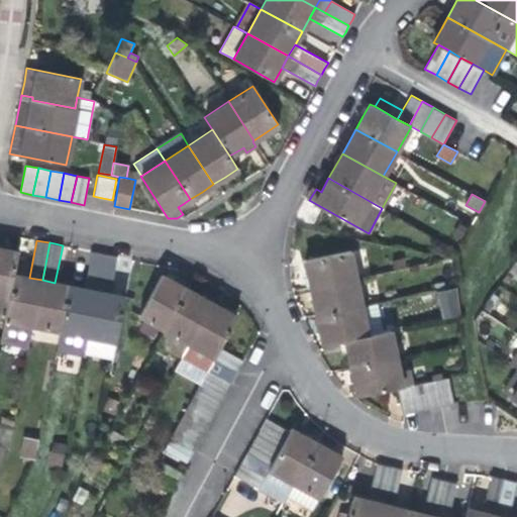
[(2,248),(0,247),(0,314),(5,316),(13,275),(18,251),(2,248)]
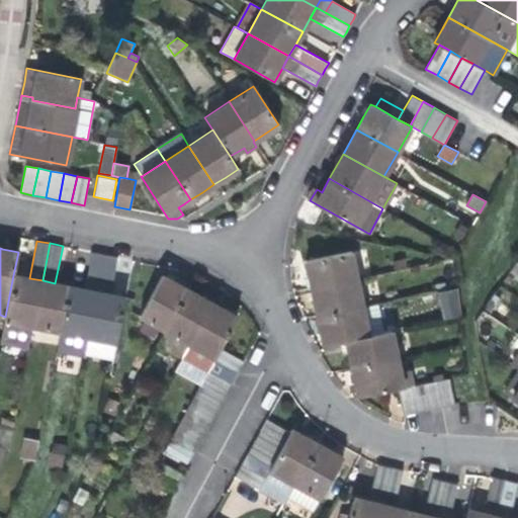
[(357,279),(351,251),(306,260),(309,275),(311,288),(357,279)]
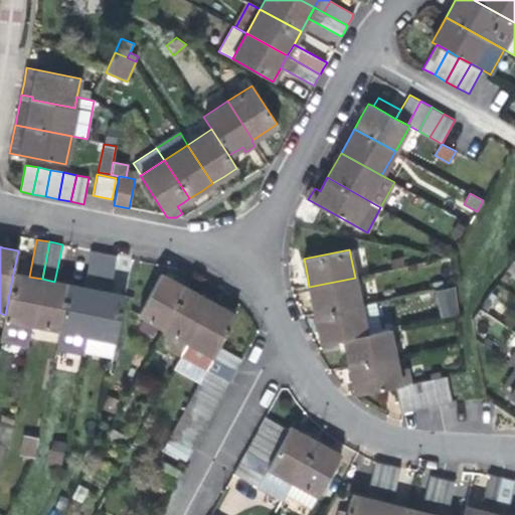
[(83,287),(97,290),(105,252),(99,251),(92,250),(83,287)]
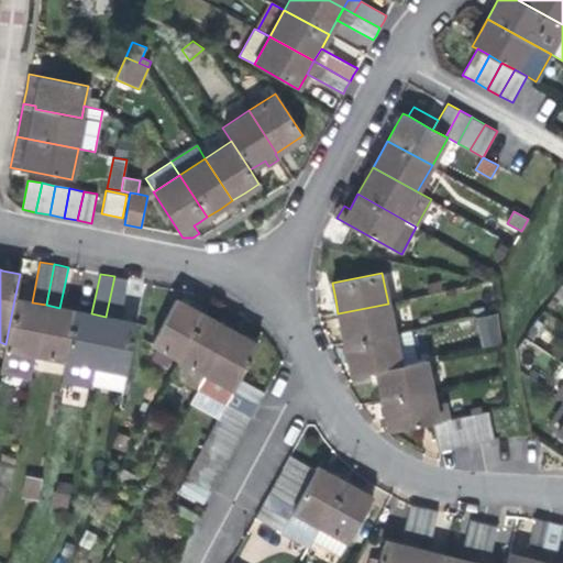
[(114,276),(106,317),(120,319),(128,279),(121,277),(114,276)]
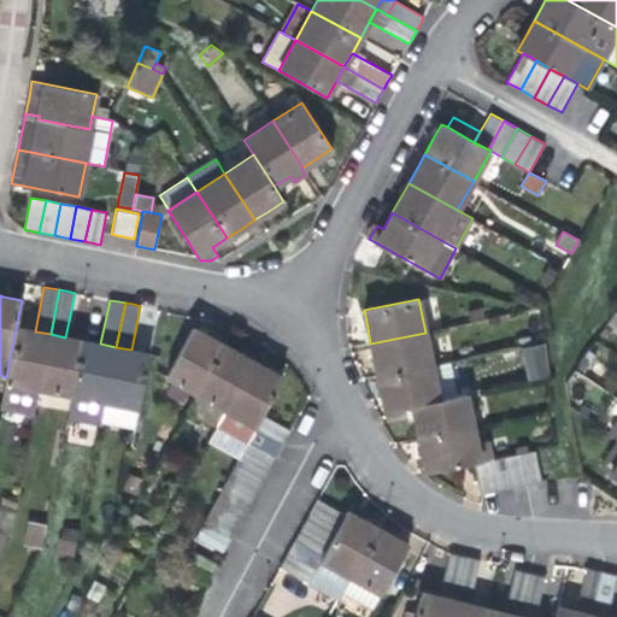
[(40,388),(51,334),(35,331),(16,328),(6,377),(0,407),(34,413),(40,388)]
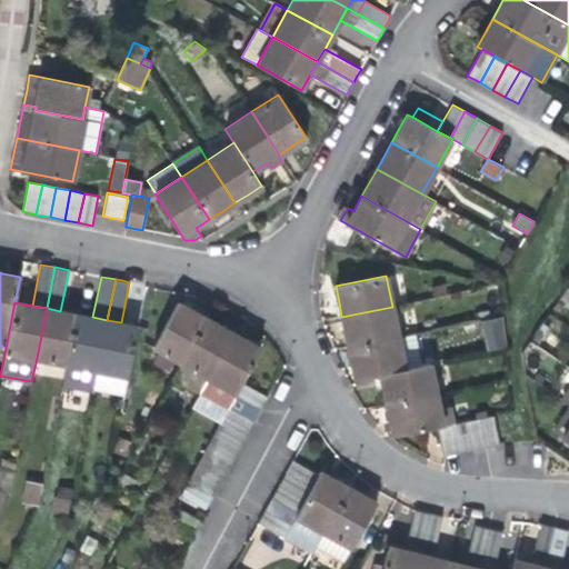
[(195,311),(178,302),(153,347),(181,362),(206,318),(195,311)]
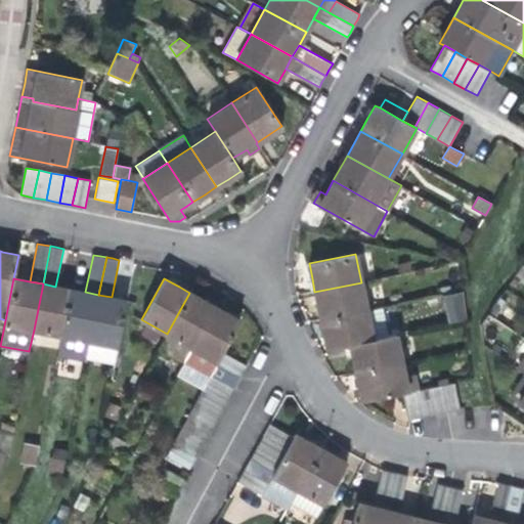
[(366,310),(361,282),(314,292),(317,306),(320,319),(366,310)]
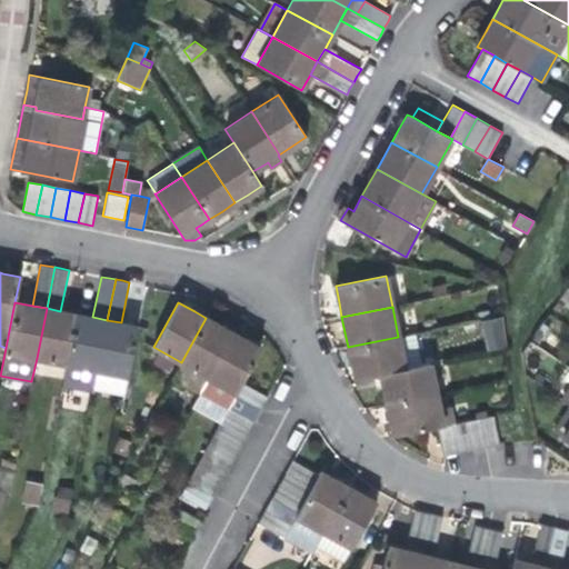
[(60,311),(47,308),(37,358),(67,365),(77,315),(60,311)]
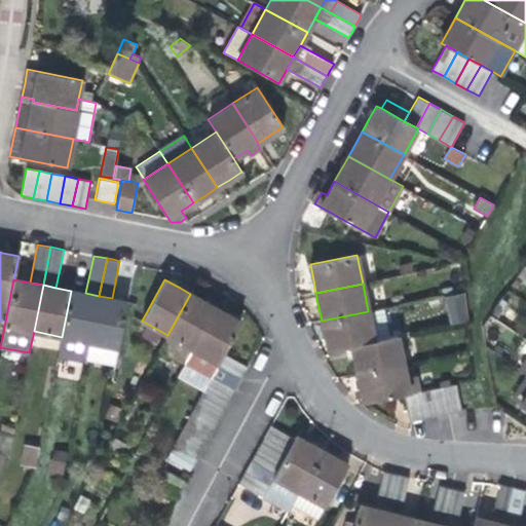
[(89,342),(99,296),(85,293),(71,291),(62,337),(57,362),(60,363),(61,358),(85,363),(89,342)]
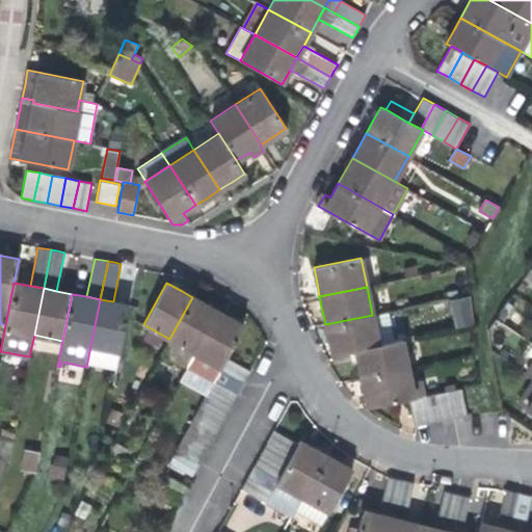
[(474,324),(469,295),(450,298),(456,327),(474,324)]
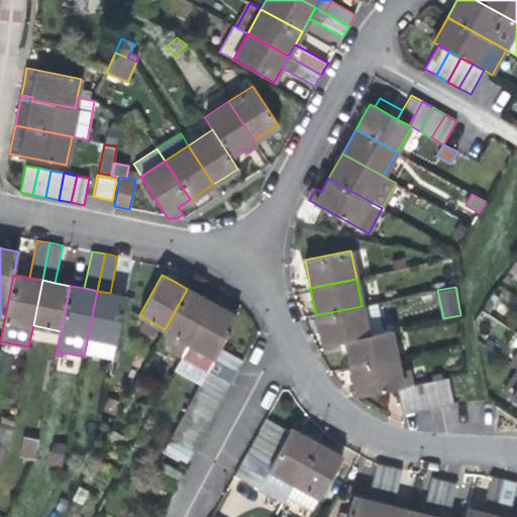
[(201,296),(187,289),(165,329),(190,342),(212,302),(201,296)]
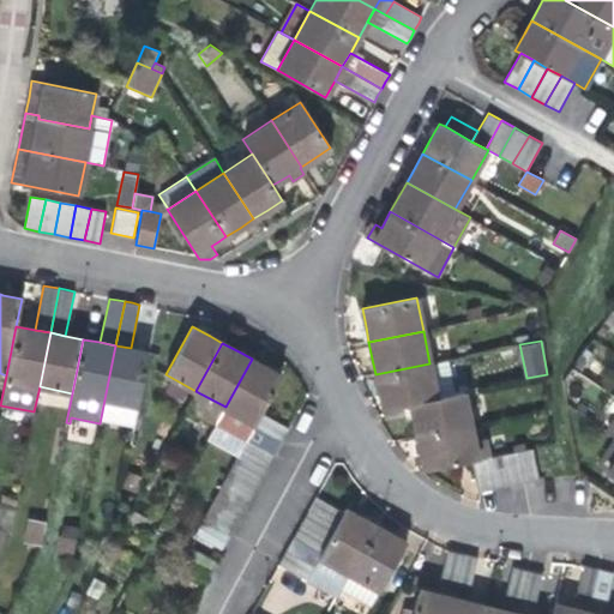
[(131,348),(115,345),(104,399),(138,407),(149,351),(131,348)]
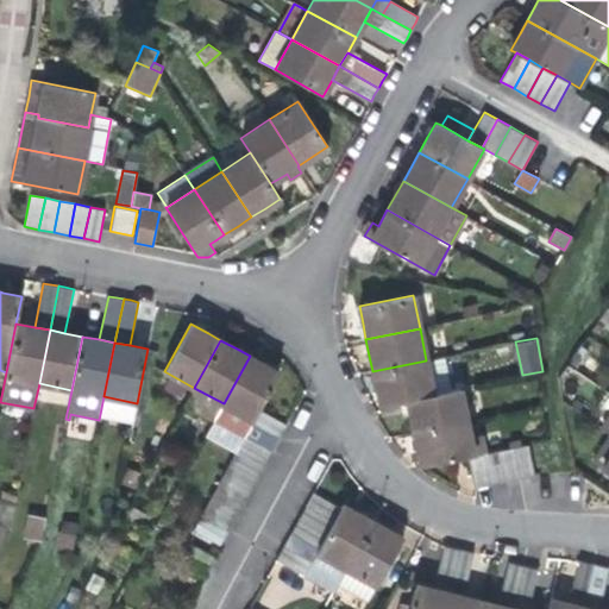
[(245,435),(252,422),(259,408),(280,372),(264,364),(250,356),(224,403),(214,421),(244,437),(245,435)]
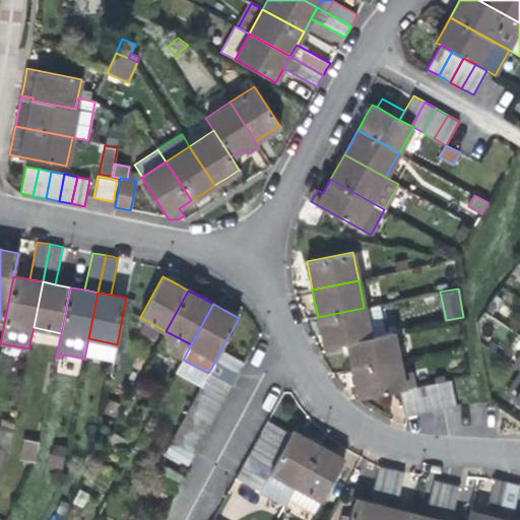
[(364,308),(318,317),(321,332),(324,345),(347,341),(385,333),(379,305),(364,308)]
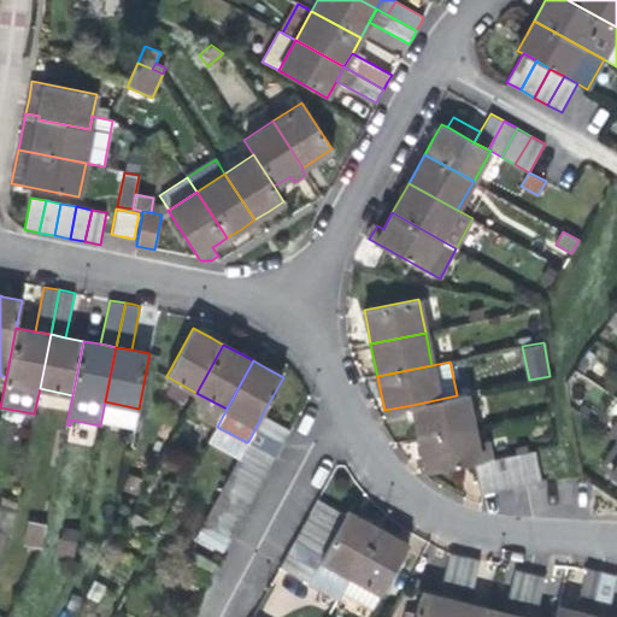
[(227,409),(197,393),(187,411),(216,427),(217,427),(227,409)]
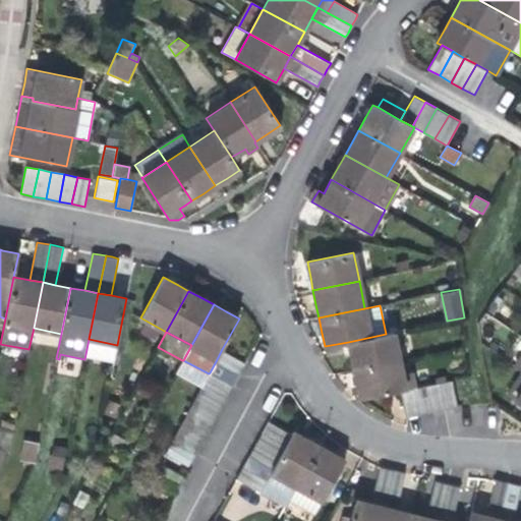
[(400,360),(394,332),(386,334),(348,342),(351,358),(353,370),(400,360)]
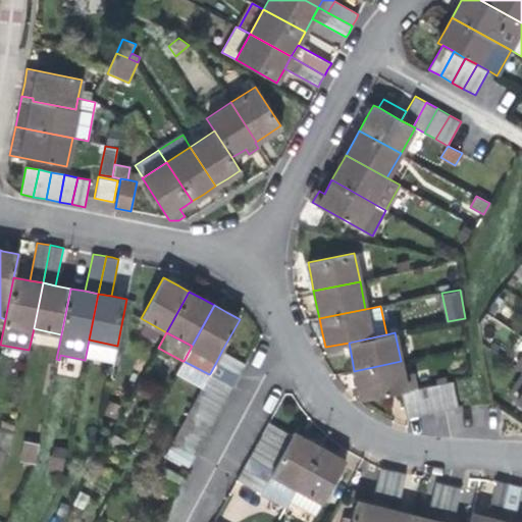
[(247,363),(222,350),(216,362),(240,375),(247,363)]
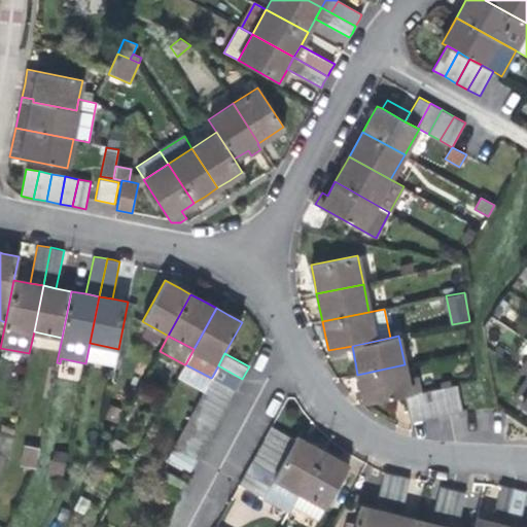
[(360,388),(363,403),(406,395),(418,392),(419,392),(416,377),(407,379),(405,364),(357,375),(360,388)]
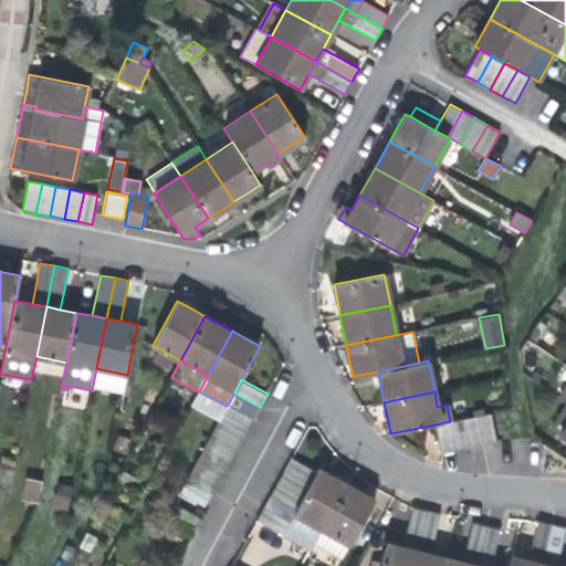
[(260,407),(234,392),(228,405),(253,419),(260,407)]
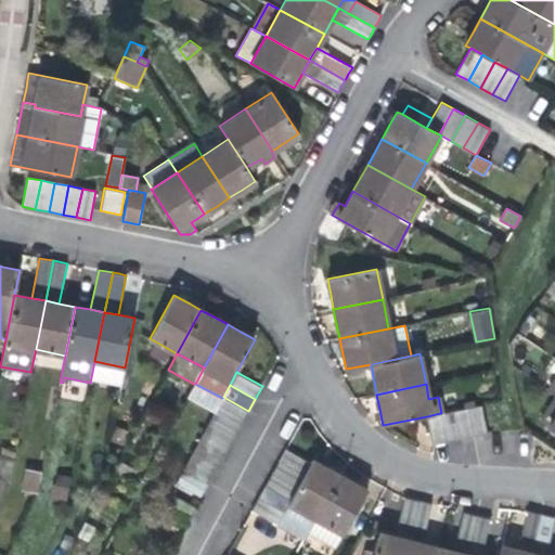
[(248,411),(223,397),(222,398),(216,409),(242,423),(248,411)]
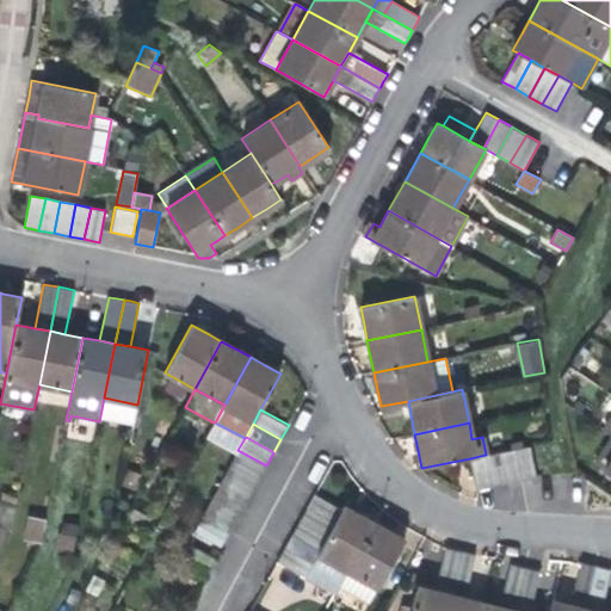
[(610,438),(594,463),(610,475),(610,438)]
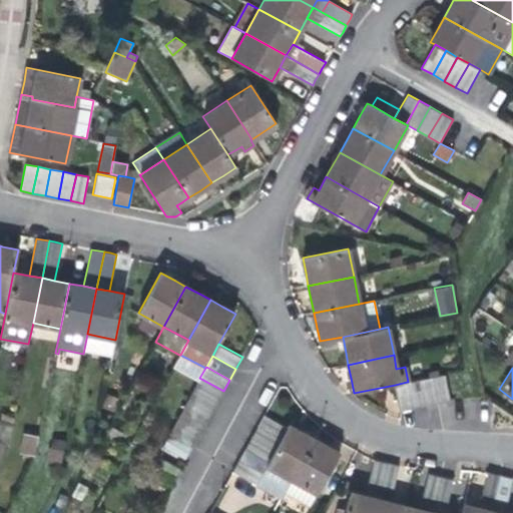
[(451,401),(446,374),(433,377),(438,403),(451,401)]
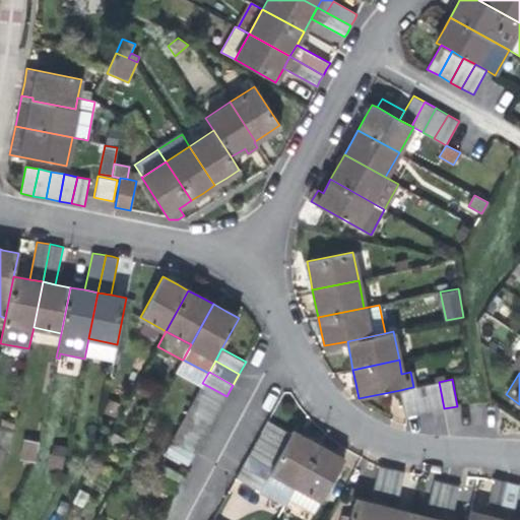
[(439,382),(426,385),(432,411),(444,408),(439,382)]
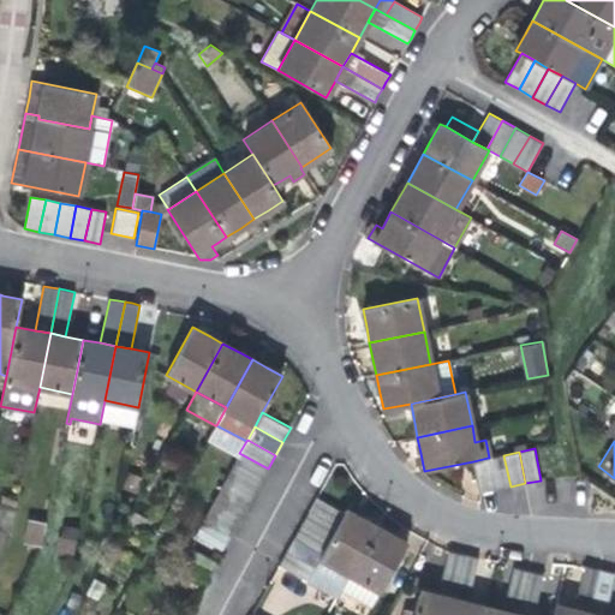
[(268,469),(239,453),(232,466),(261,482),(268,469)]
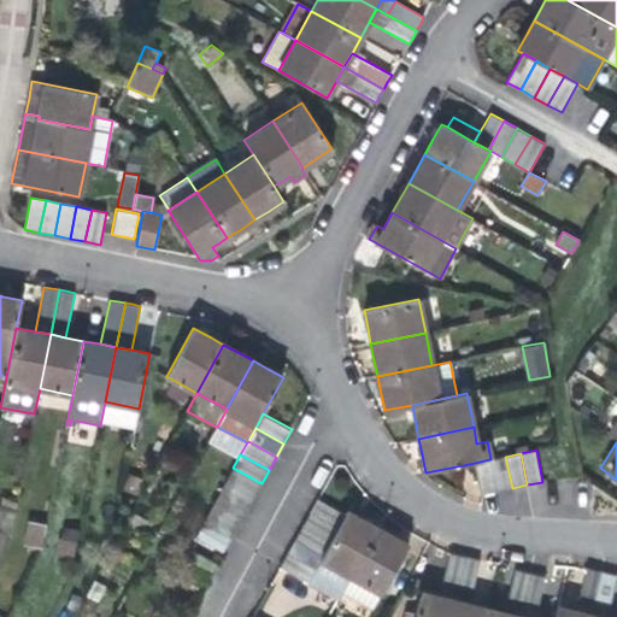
[(512,488),(505,457),(491,459),(489,459),(497,492),(512,488)]
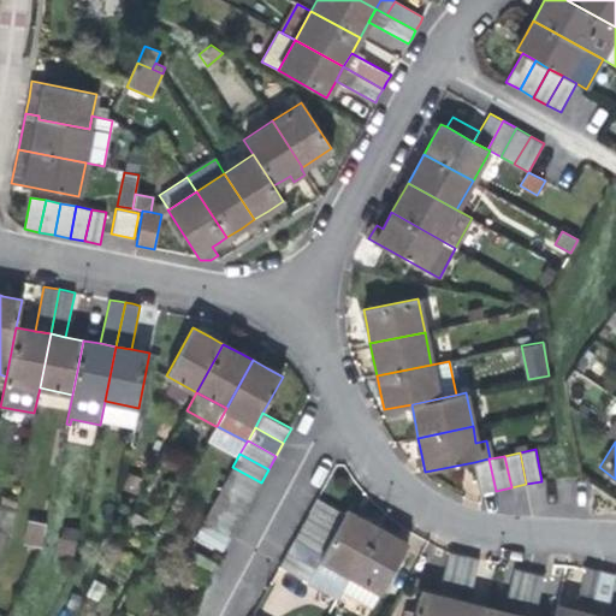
[(474,462),(480,493),(481,493),(496,491),(489,458),(474,462)]
